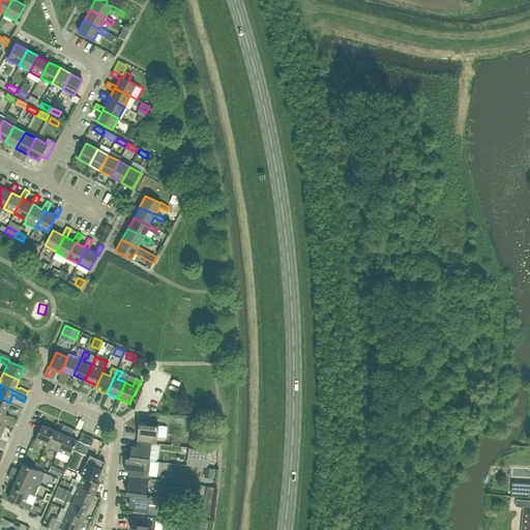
[(0,412),(4,414),(9,403),(0,398),(0,412)]
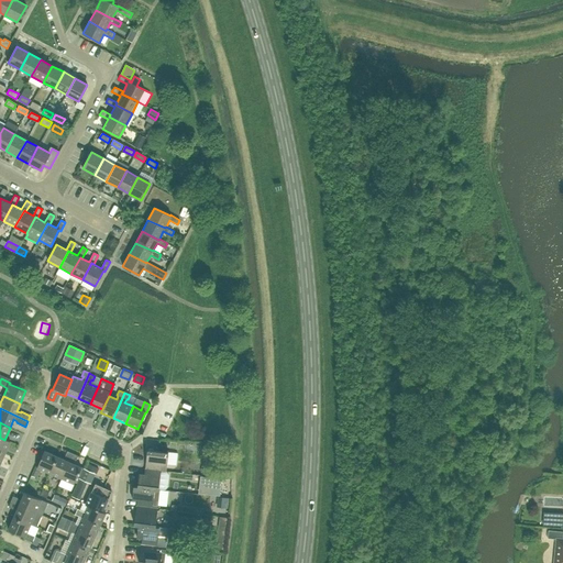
[(0,452),(4,454),(10,442),(4,440),(0,438),(0,452)]
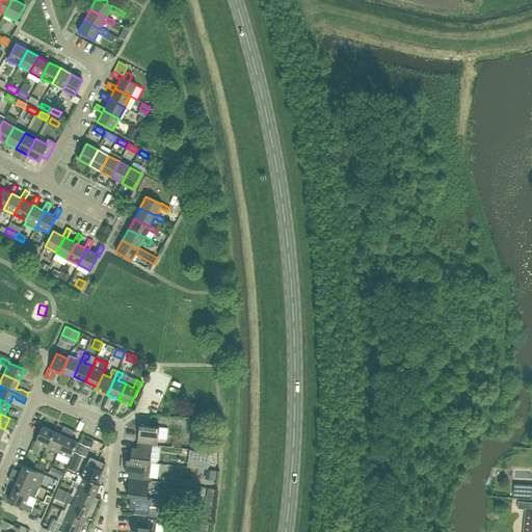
[(139,425),(136,443),(152,445),(157,440),(159,427),(139,425)]
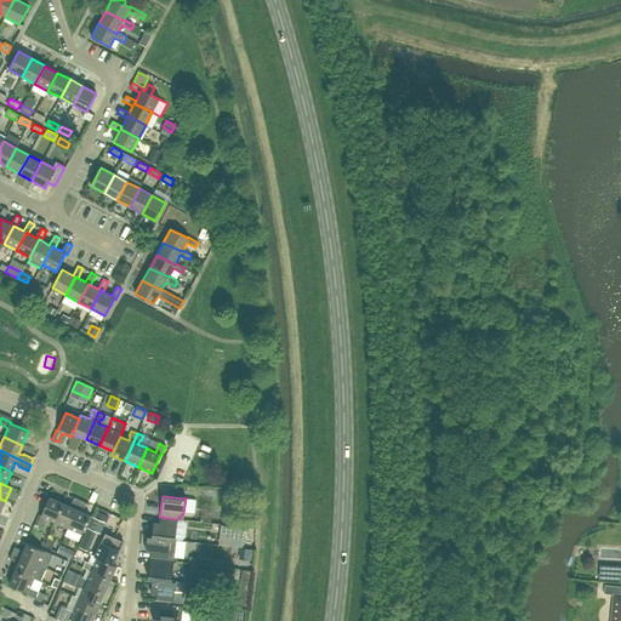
[(55,522),(62,503),(49,497),(40,516),(39,514),(35,524),(41,527),(45,518),(55,522)]
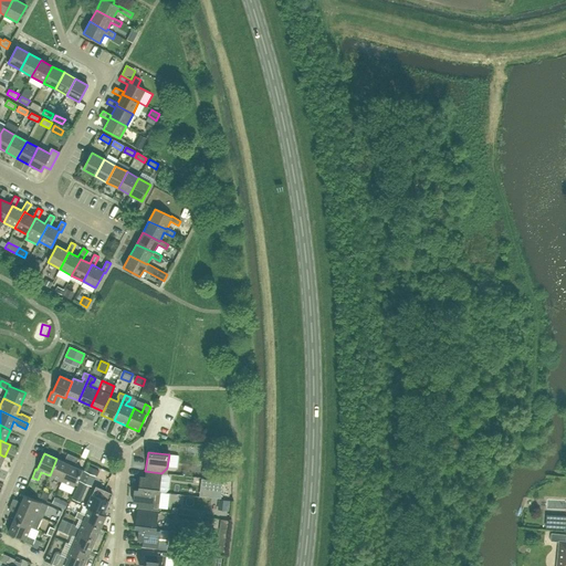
[(50,475),(62,481),(73,456),(67,453),(65,458),(66,459),(65,462),(56,459),(50,475)]
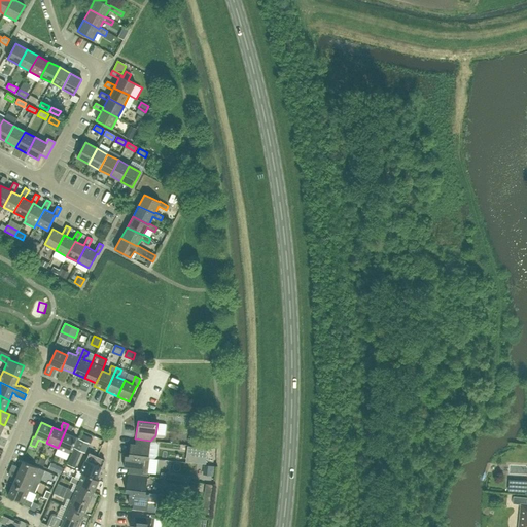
[(68,424),(58,448),(69,453),(76,437),(68,433),(70,430),(71,431),(72,426),(68,424)]
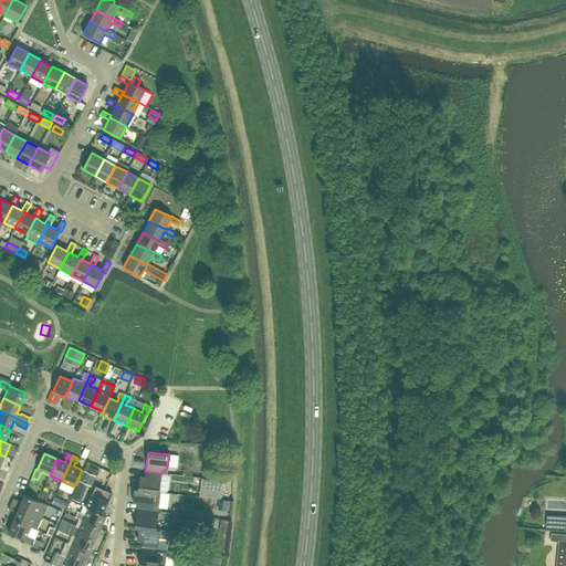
[(88,464),(86,471),(96,475),(98,469),(88,464)]
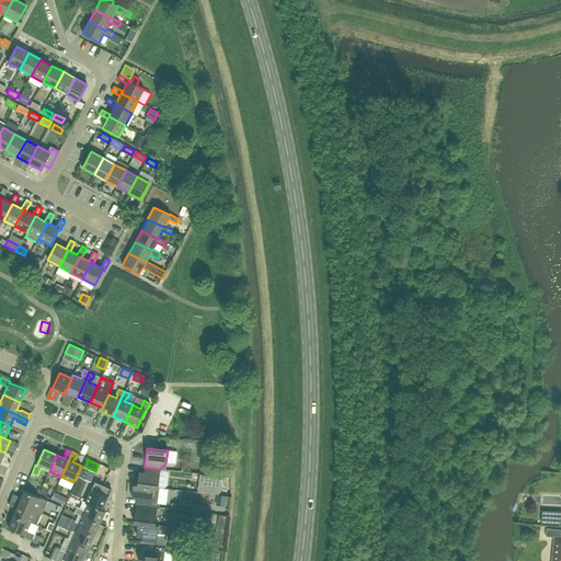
[(79,477),(71,494),(80,497),(88,480),(91,482),(95,471),(86,467),(83,466),(79,477)]
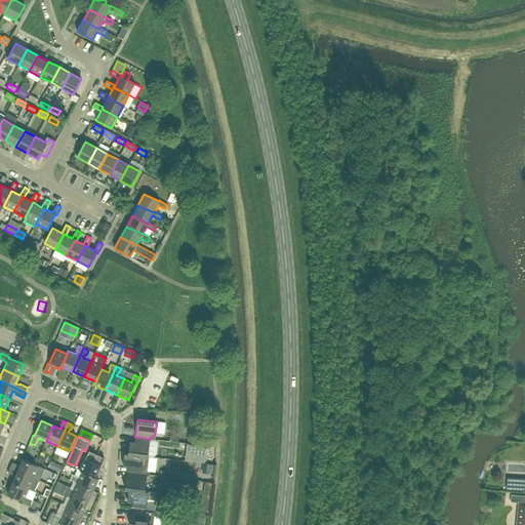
[(128,453),(128,454),(144,456),(148,456),(149,444),(150,439),(134,437),(134,443),(129,442),(128,453)]
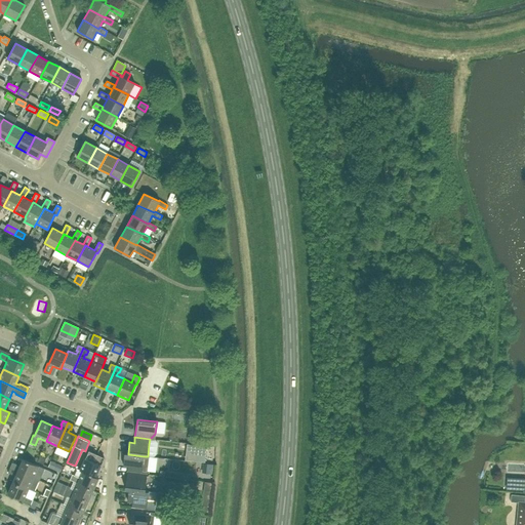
[(95,477),(104,457),(88,451),(85,458),(84,458),(80,470),(79,471),(82,472),(95,477)]
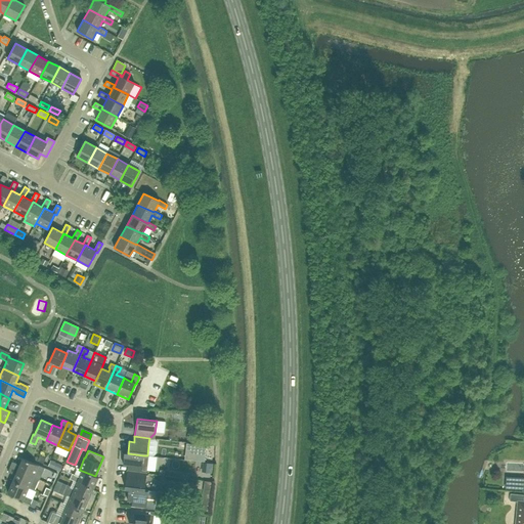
[(127,471),(141,473),(146,473),(148,455),(147,455),(143,455),(128,453),(128,452),(124,452),(123,465),(127,465),(127,471)]
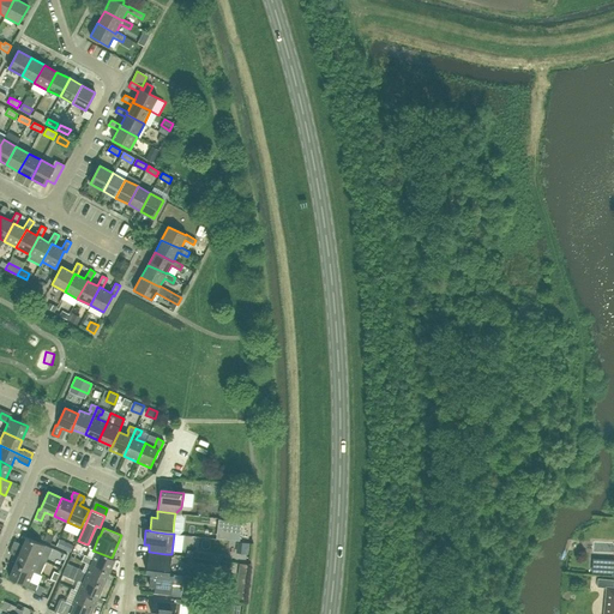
[(11,547),(38,559),(44,546),(26,537),(23,547),(18,545),(19,543),(13,541),(11,547)]
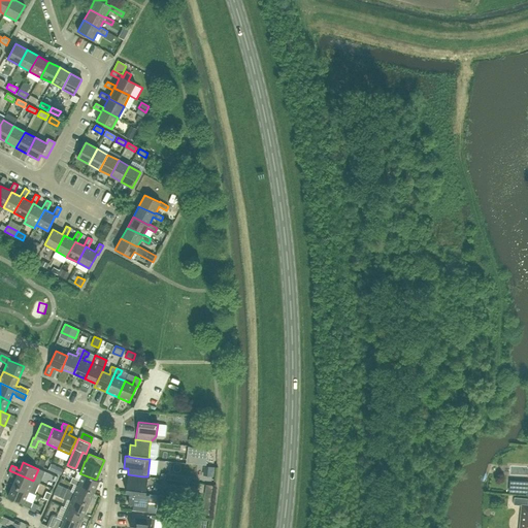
[(33,481),(9,470),(7,475),(11,477),(12,475),(15,477),(12,485),(28,492),(34,494),(38,484),(33,481)]
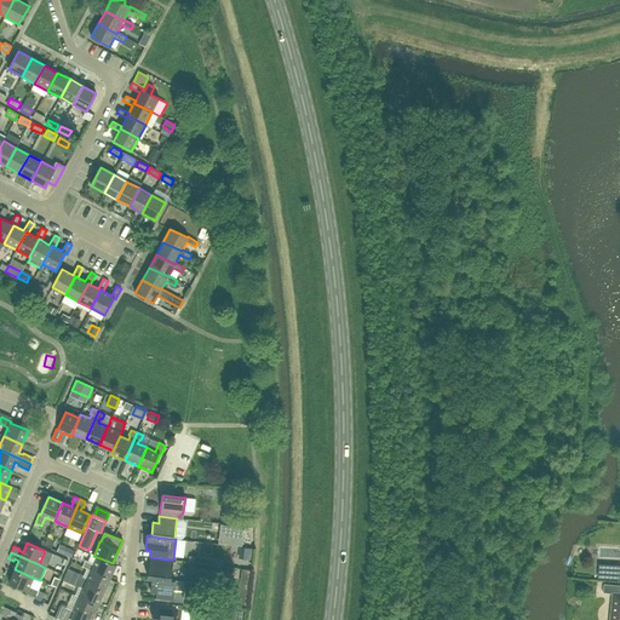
[(82,567),(91,570),(110,579),(116,564),(113,563),(97,557),(93,564),(85,561),(84,563),(78,561),(76,564),(82,567)]
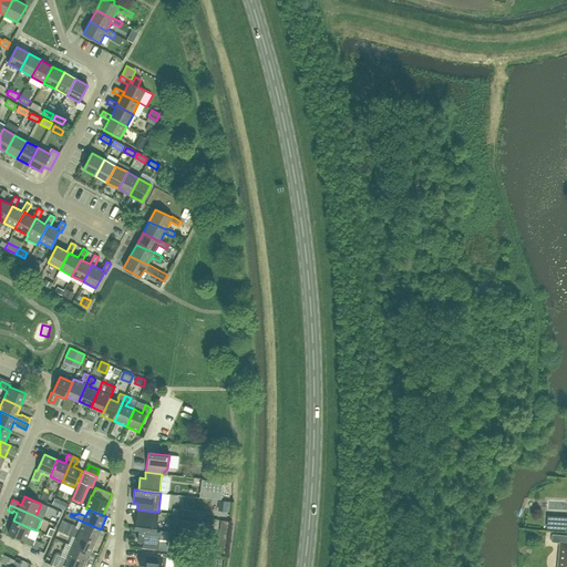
[(158,512),(153,512),(137,509),(135,528),(138,529),(138,528),(156,531),(157,518),(158,512)]
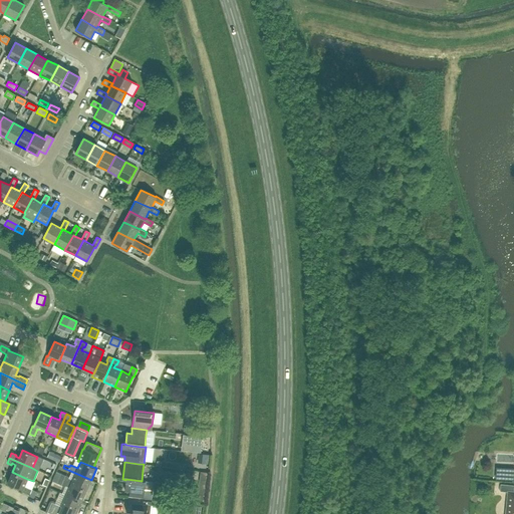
[(513,479),(513,469),(498,469),(498,479),(513,479)]
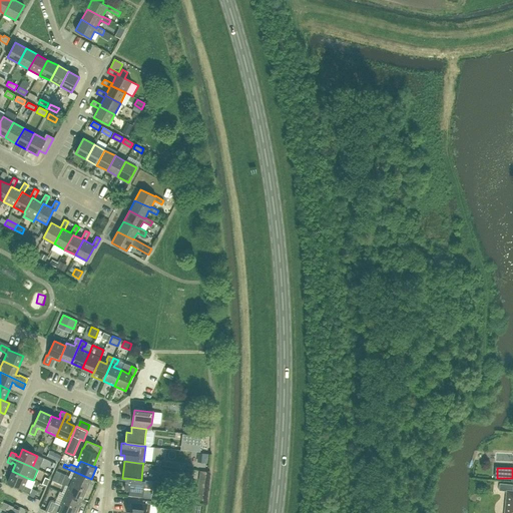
[(24,485),(27,478),(12,471),(7,483),(22,489),(21,490),(29,494),(32,489),(24,485)]
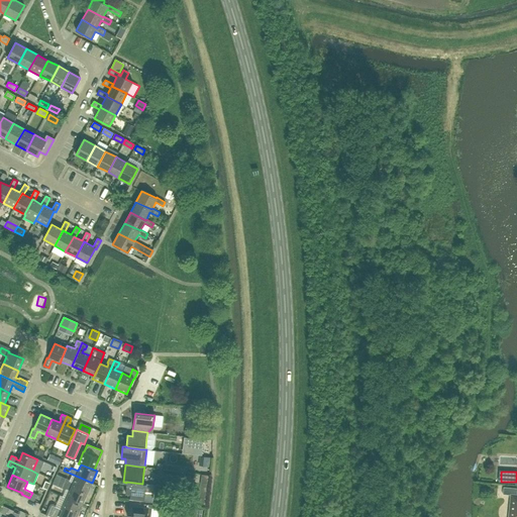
[(64,484),(87,494),(92,483),(76,476),(73,483),(70,482),(70,481),(58,475),(55,480),(64,484)]
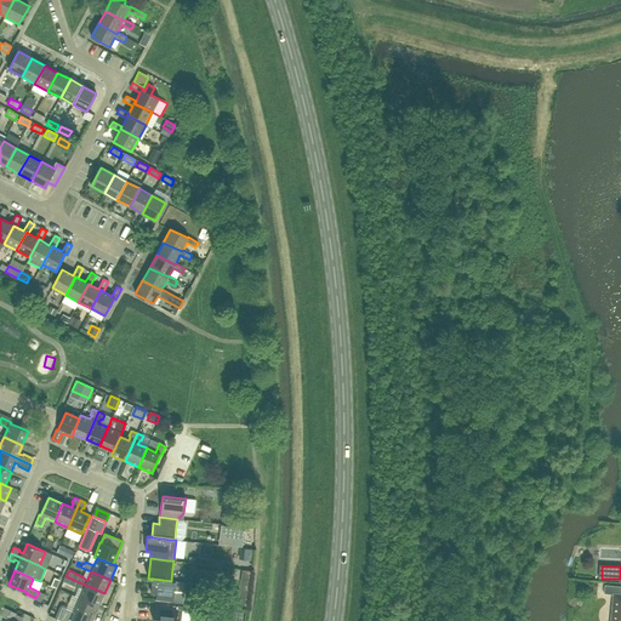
[(79,598),(98,607),(104,593),(77,581),(66,576),(63,582),(79,588),(79,587),(84,590),(79,598)]
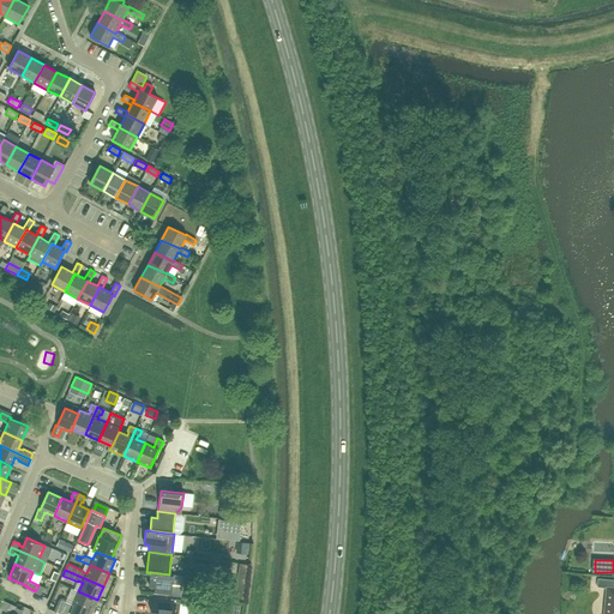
[(150,572),(150,573),(149,587),(155,587),(154,594),(170,596),(181,597),(182,585),(172,584),(173,575),(169,575),(150,572)]
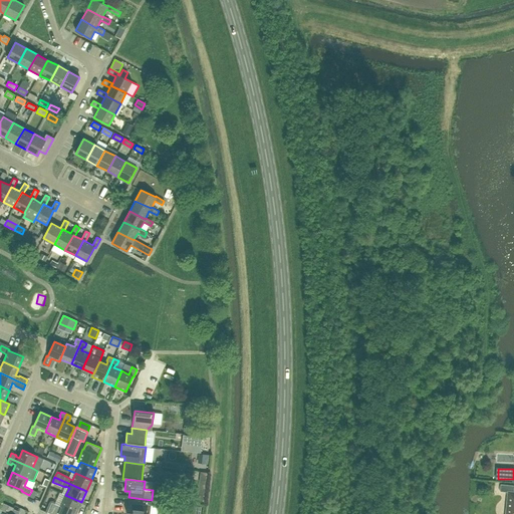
[(513,486),(513,485),(501,484),(500,491),(508,492),(505,513),(513,513),(513,492),(513,486)]
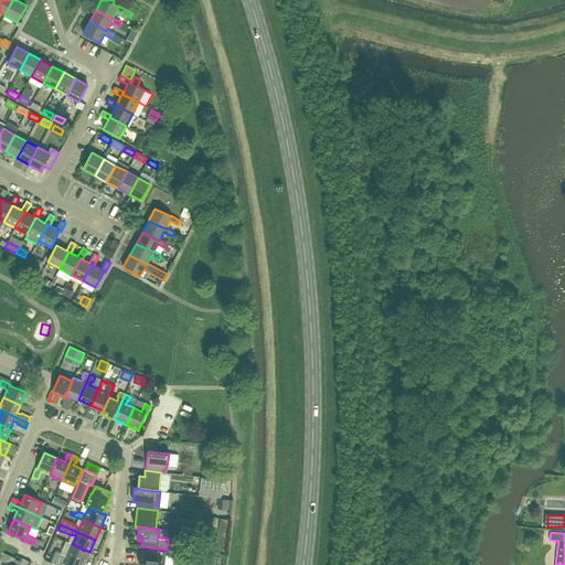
[(56,564),(83,564),(89,552),(72,544),(66,557),(57,553),(52,563),(56,564)]
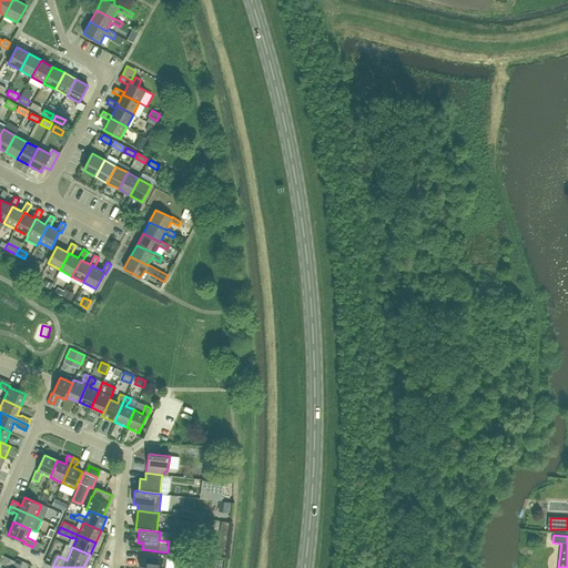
[(142,549),(139,567),(164,567),(168,553),(158,551),(142,549)]
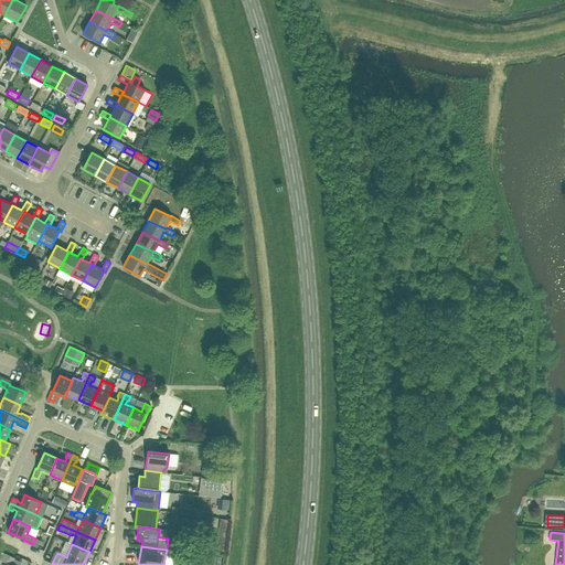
[(205,555),(204,564),(213,564),(220,564),(222,556),(205,555)]
